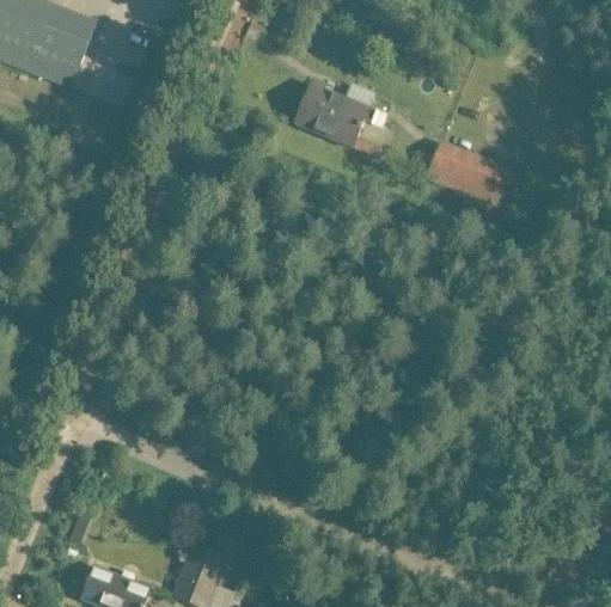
[(0,0),(0,57),(71,85),(95,23),(34,0),(0,0)]
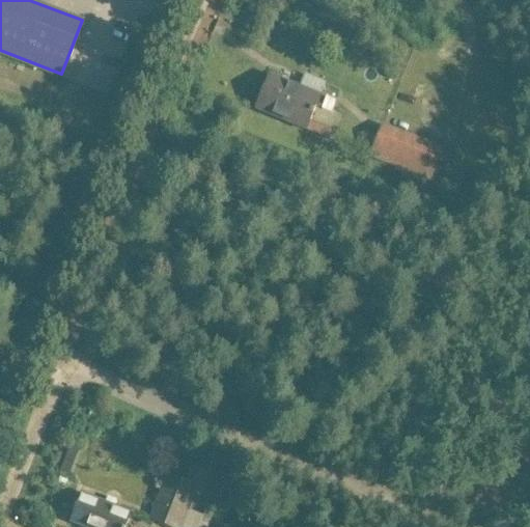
[(322,94),(270,73),(255,106),(308,128),(322,94)]
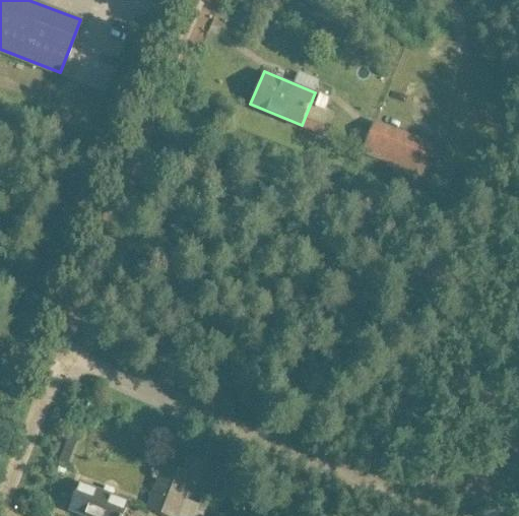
[(363,149),(387,158),(397,131),(374,122),(363,149)]
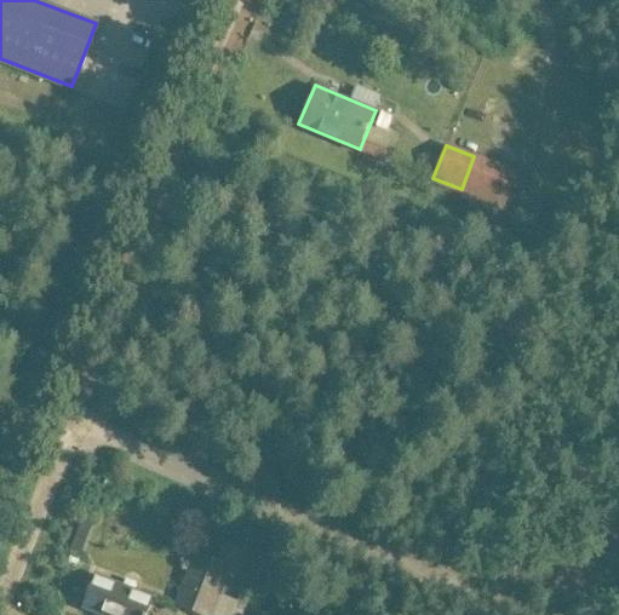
[(191,550),(171,602),(202,614),(207,614),(228,564),(191,550)]
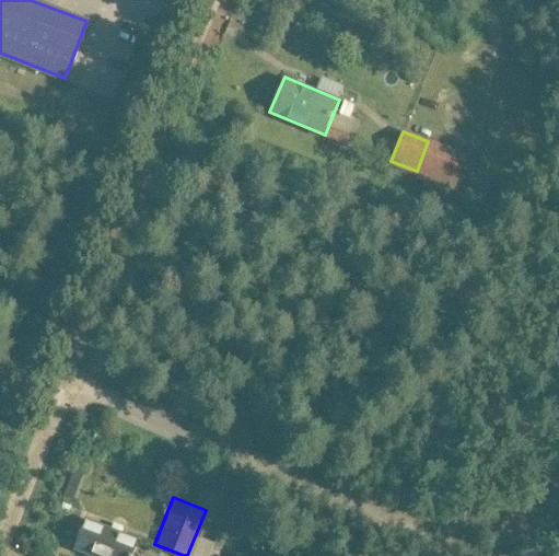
[(111,528),(86,518),(74,548),(94,555),(130,555),(137,537),(119,531),(123,524),(113,521),(111,528)]
